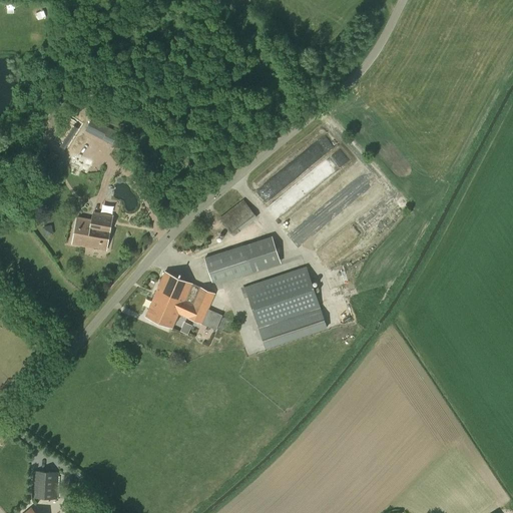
[(81,124),(79,123),(69,116),(64,123),(62,121),(49,139),(64,149),(79,127),(81,124)]
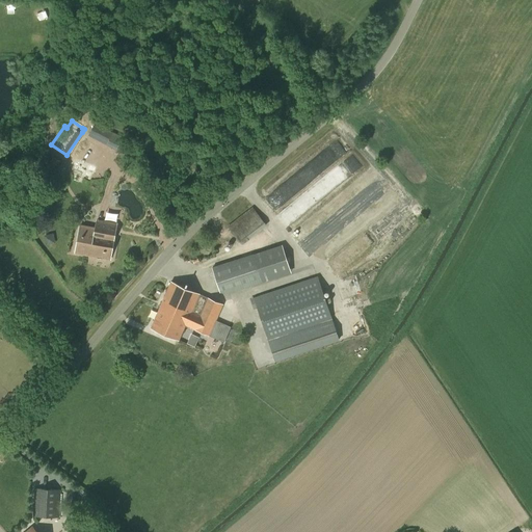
[(94,128),(90,135),(121,149),(124,141),(94,128)]
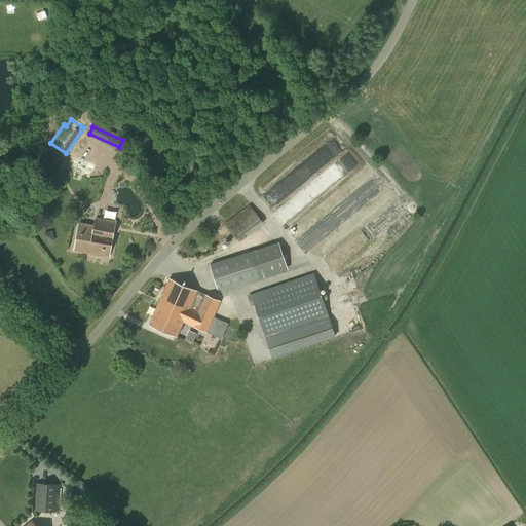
[(266,195),(275,207),(287,197),(276,186),(266,195)]
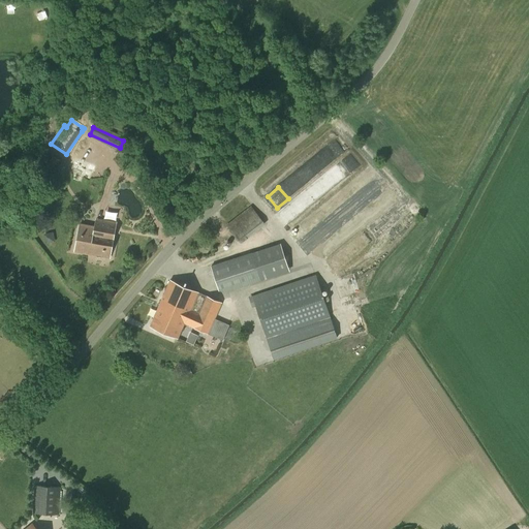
[(251,206),(227,224),(241,243),(265,224),(251,206)]
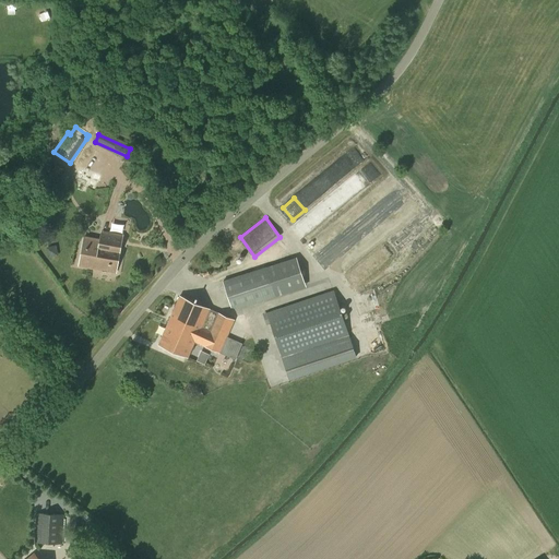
[(84,236),(79,265),(116,272),(123,235),(107,232),(106,236),(100,235),(99,239),(84,236)]
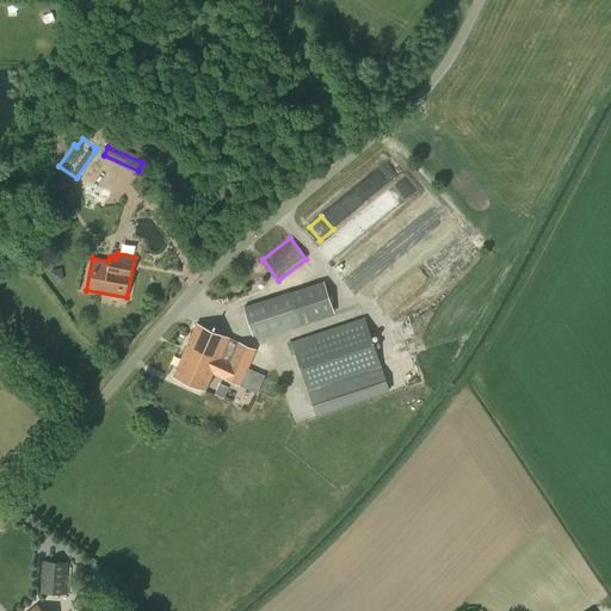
[(53,269),(56,279),(67,276),(62,265),(53,269)]
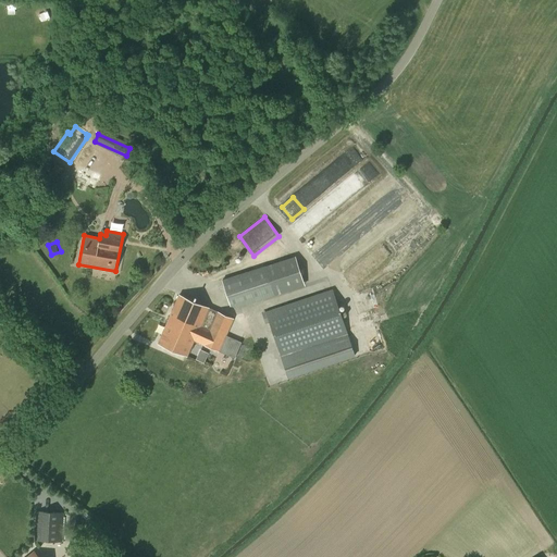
[(275,262),(222,280),(231,305),(236,308),(285,292),(275,262)]
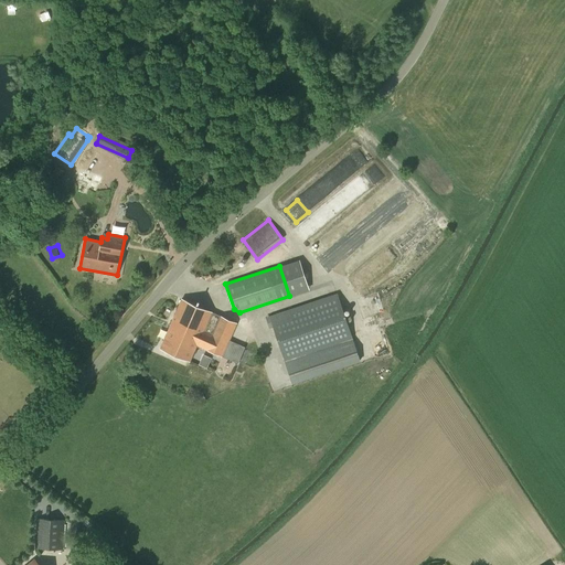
[(269,316),(285,362),(292,384),(360,361),(338,292),(269,316)]
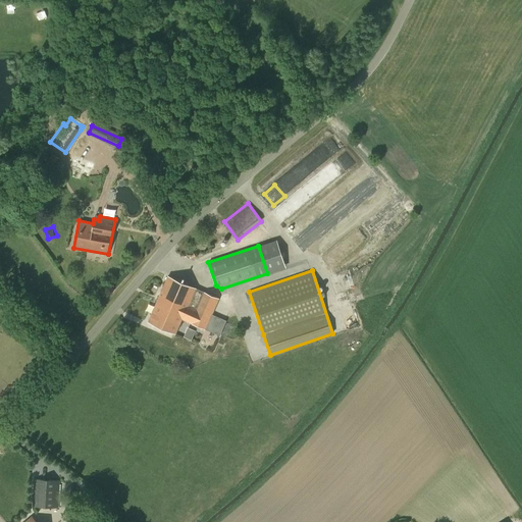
[(197,289),(168,276),(148,322),(175,334),(183,319),(205,329),(219,299),(197,289)]
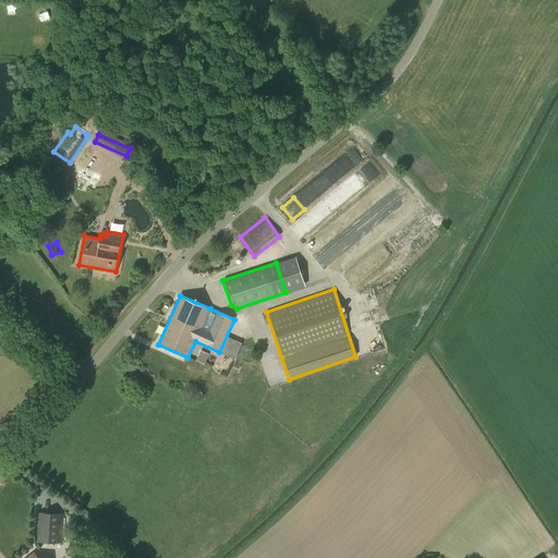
[(35,542),(63,543),(63,513),(36,512),(35,542)]
